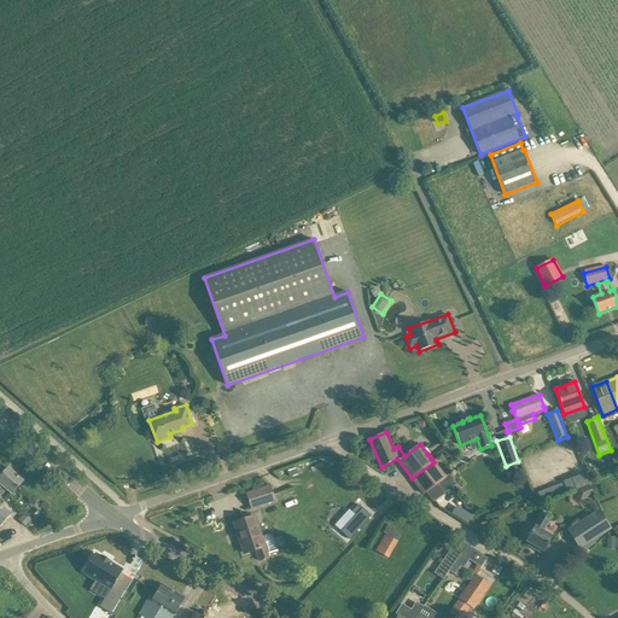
[(438,484),(444,479),(445,478),(433,462),(412,478),(424,495),(426,493),(433,502),(445,494),(438,484)]
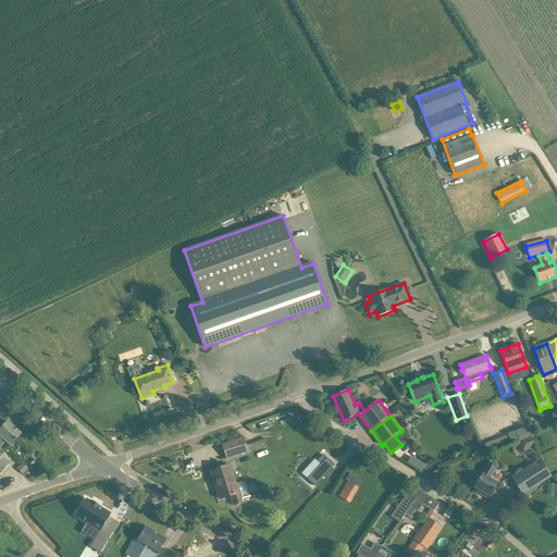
[(8,422),(0,430),(0,440),(2,437),(11,446),(22,434),(8,422)]
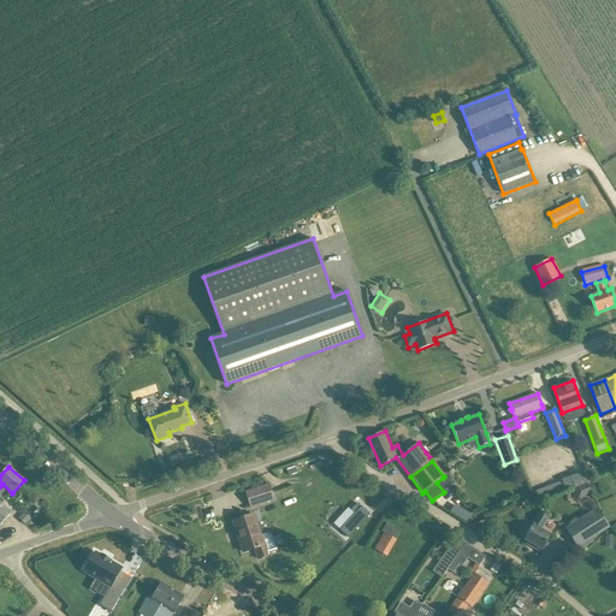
[(569,478),(561,480),(562,481),(564,490),(573,486),(574,489),(587,484),(584,473),(569,478)]
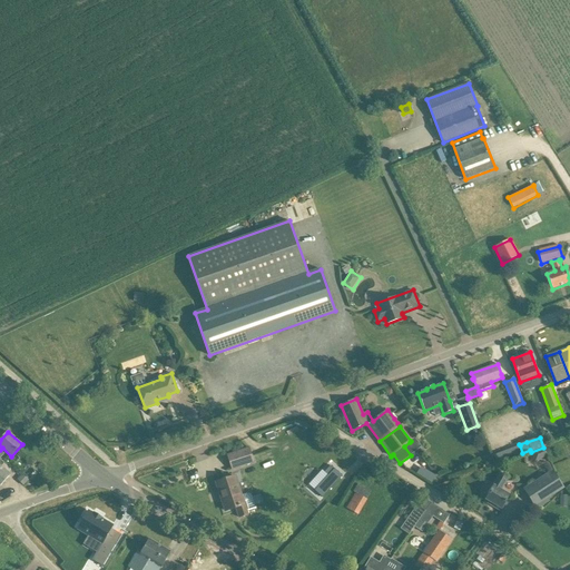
[(548,457),(543,448),(531,452),(531,453),(530,453),(533,462),(548,457)]
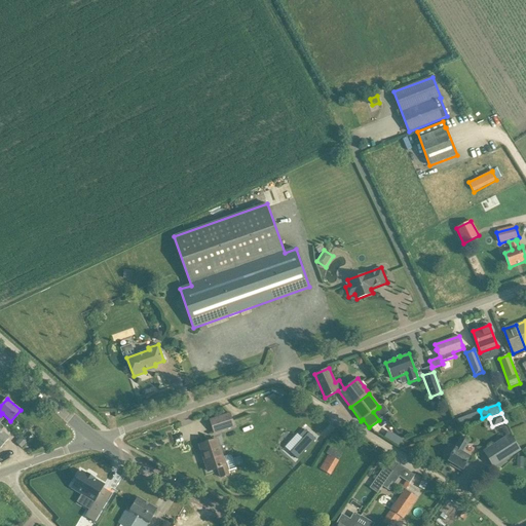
[(215,433),(234,425),(230,414),(211,420),(215,433)]
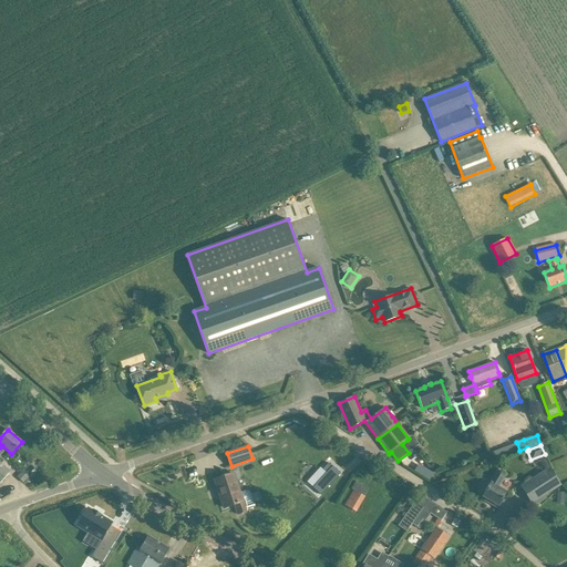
[(309,474),(301,485),(313,493),(327,470),(312,459),(305,471),(309,474)]
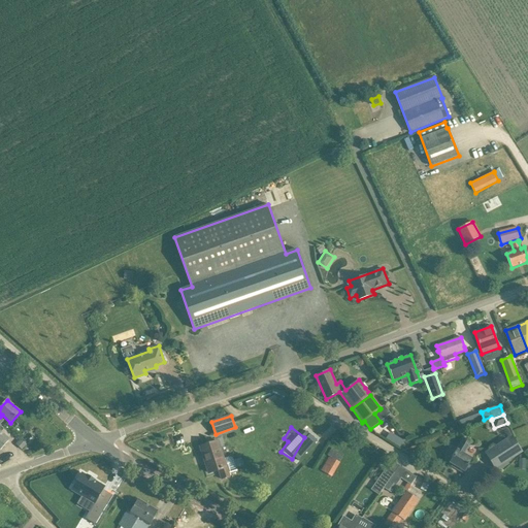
[(0,450),(9,439),(0,430),(0,450)]
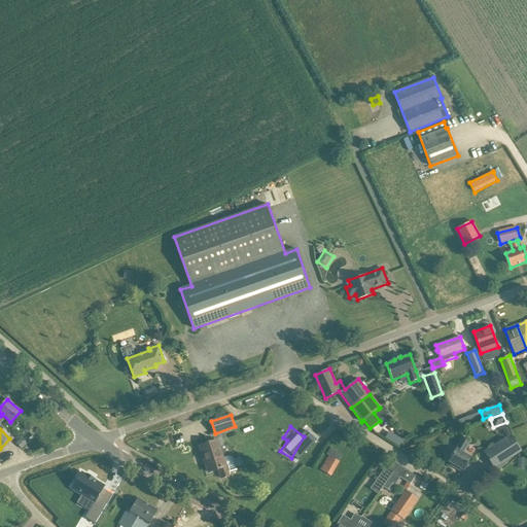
[(389,436),(399,445),(403,441),(392,432),(389,436)]
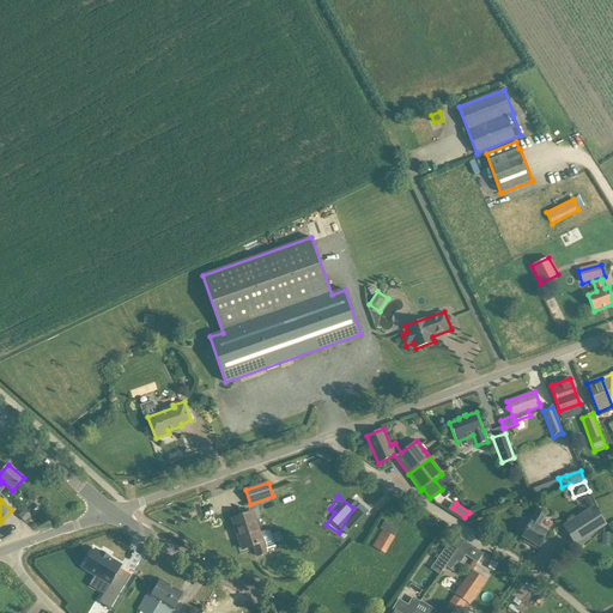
[(575,545),(586,538),(606,525),(595,507),(564,526),(575,545)]
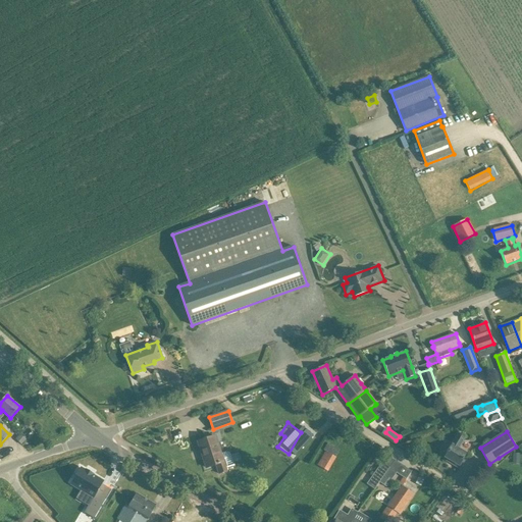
[(452,461),(451,464),(460,469),(465,461),(463,460),(467,453),(464,452),(465,451),(461,449),(461,450),(459,449),(465,438),(458,435),(452,447),(451,446),(447,452),(448,453),(445,458),(447,459),(452,461)]
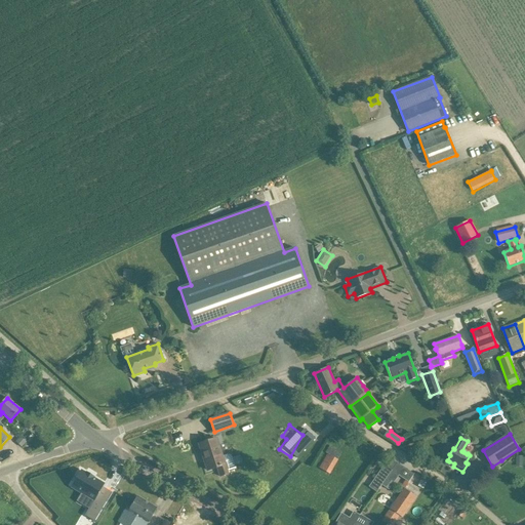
[(223,456),(216,439),(199,444),(208,471),(217,468),(220,477),(229,475),(228,471),(236,469),(232,458),(231,456),(229,455),(227,455),(223,456)]
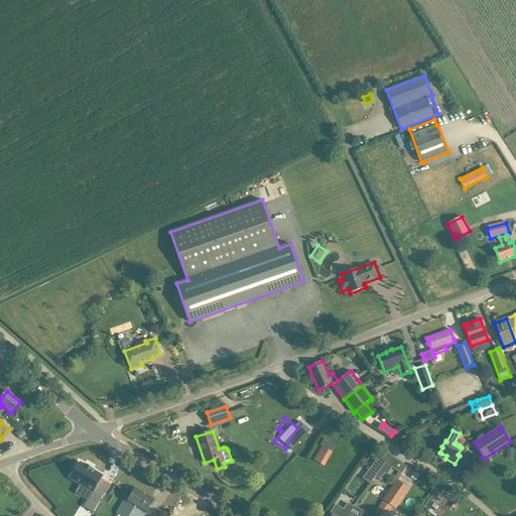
[(324,467),(336,445),(324,438),(319,445),(321,446),(313,461),(324,467)]
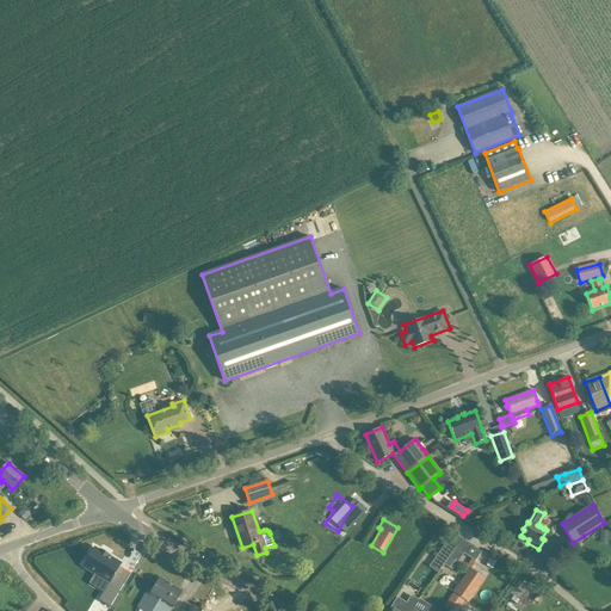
[(448,560),(456,566),(464,554),(462,553),(469,543),(463,538),(456,548),(448,560)]
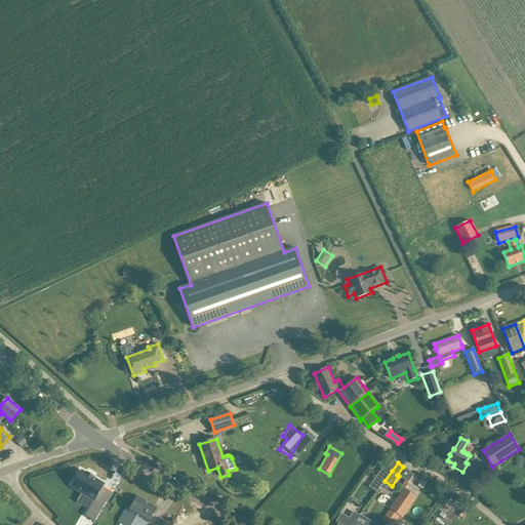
[(374,480),(381,485),(385,481),(392,471),(385,465),(374,480)]
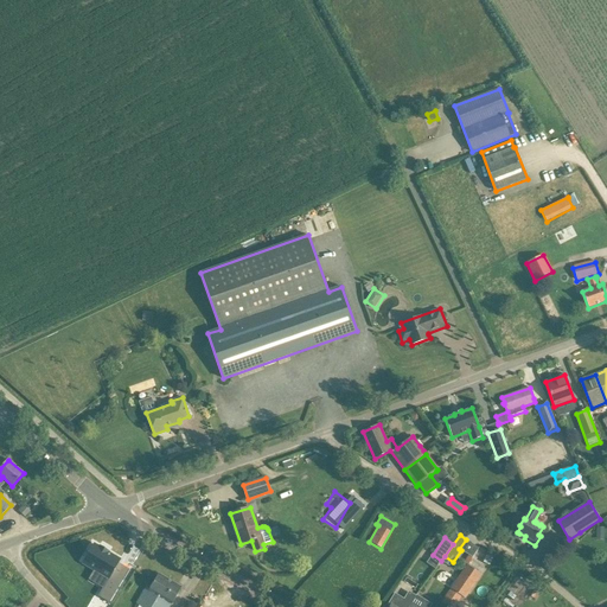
[(95,545),(84,562),(95,568),(110,577),(103,588),(98,596),(110,602),(123,580),(112,573),(119,563),(120,560),(108,553),(108,551),(101,547),(100,548),(95,545)]
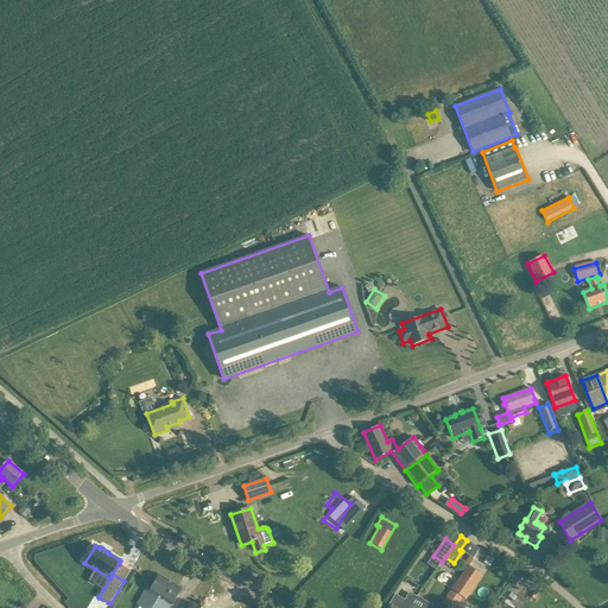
[(491,567),(493,559),(487,557),(483,563),(491,567)]
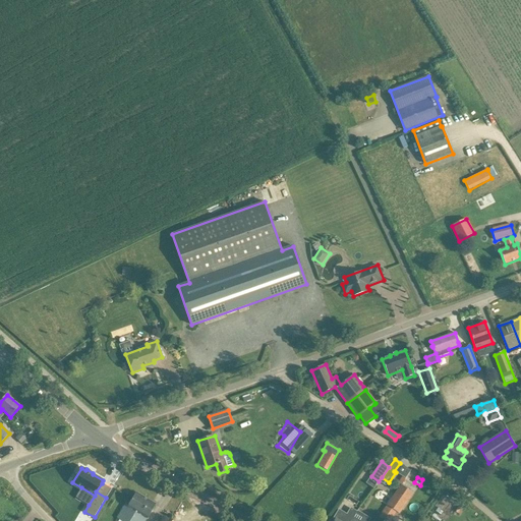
[(399,514),(413,494),(401,485),(388,506),(388,507),(380,518),(384,520),(390,520),(396,512),(399,514)]
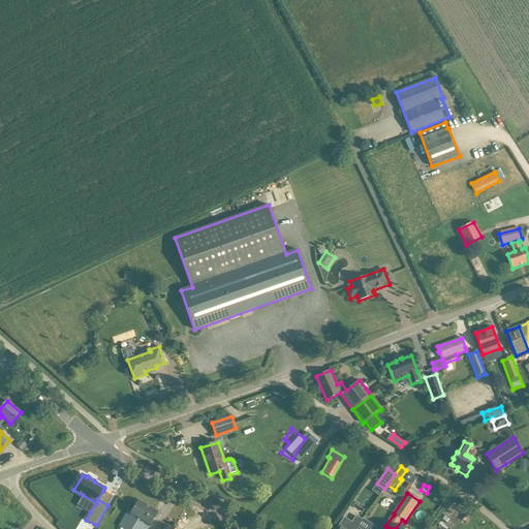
[(148,528),(158,511),(138,500),(130,515),(127,512),(119,527),(122,528),(148,528)]
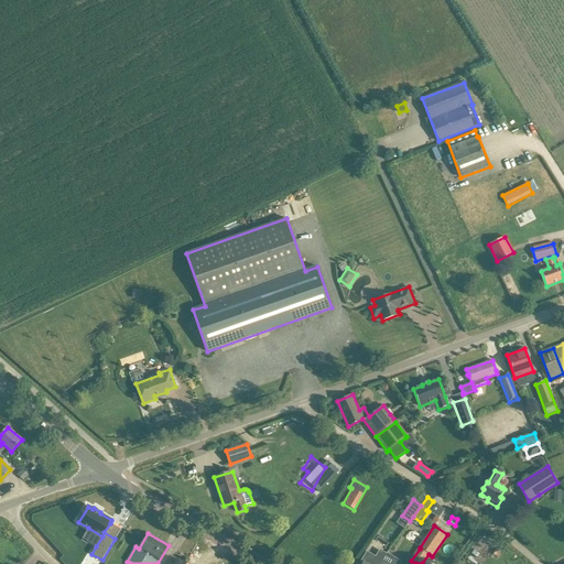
[(379,563),(381,561),(386,553),(380,550),(376,556),(367,551),(360,562),(362,563),(361,563),(379,563)]
